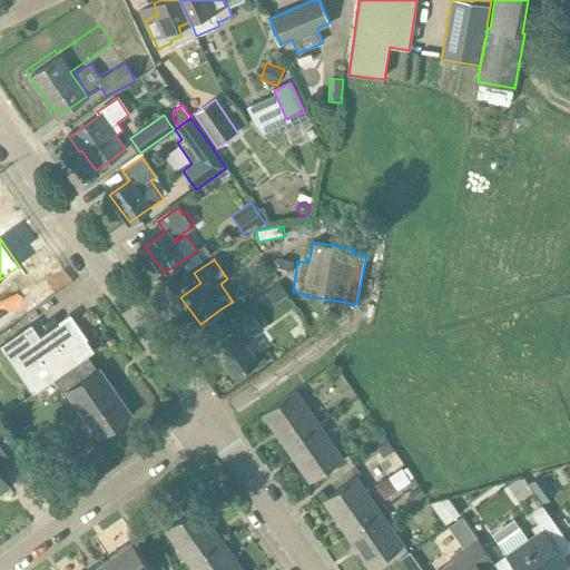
[(295,262),(281,259),(278,269),(293,272),(295,262)]
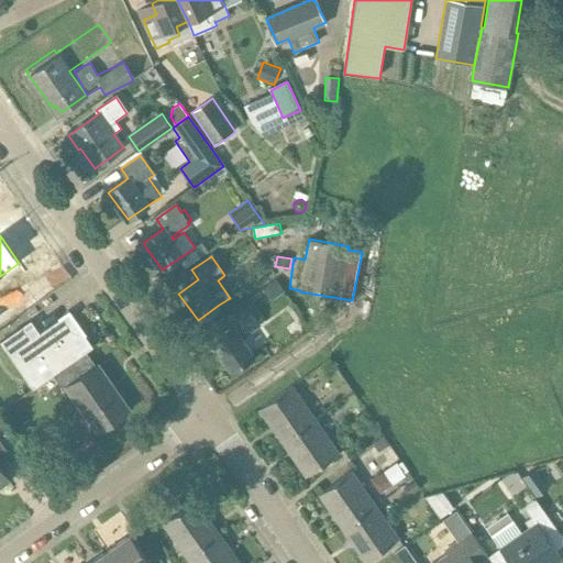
[(261,257),(253,263),(258,269),(266,264),(261,257)]
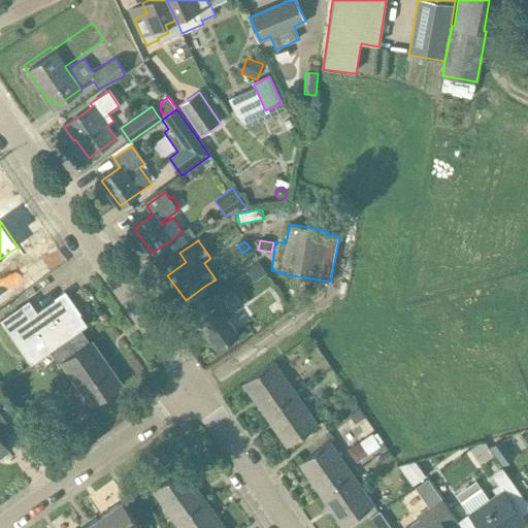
[(259,262),(246,271),(255,282),(267,273),(259,262)]
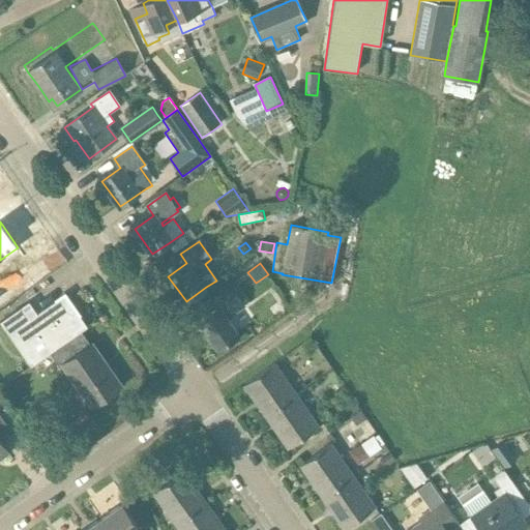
[(244,305),(232,288),(211,302),(218,312),(201,323),(218,349),(239,334),(227,318),(244,305)]
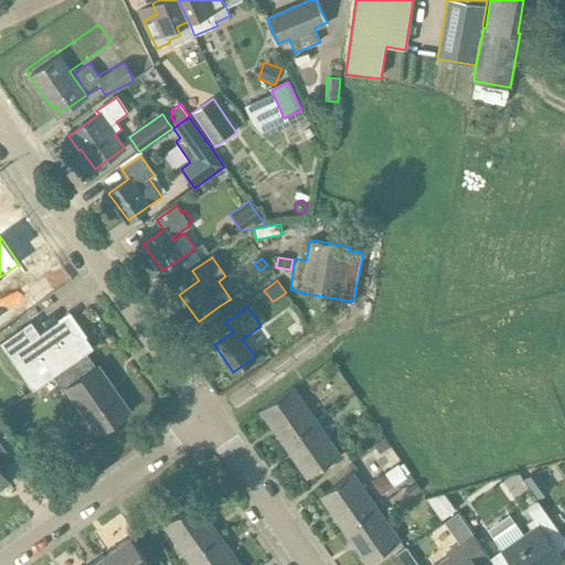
[(53,376),(87,353),(94,348),(70,313),(33,339),(24,327),(0,343),(33,391),(53,376)]
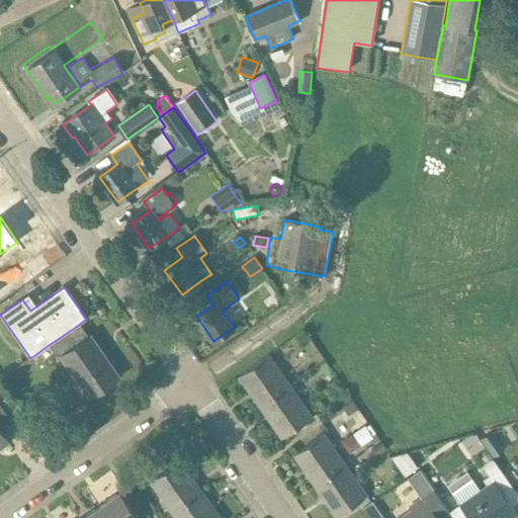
[(73,372),(101,352),(90,336),(89,337),(80,324),(49,345),(59,359),(63,356),(73,372)]
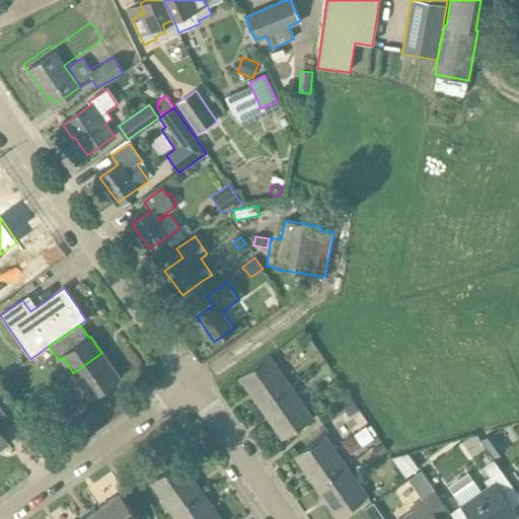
[(119,377),(101,353),(73,373),(90,397),(119,377)]
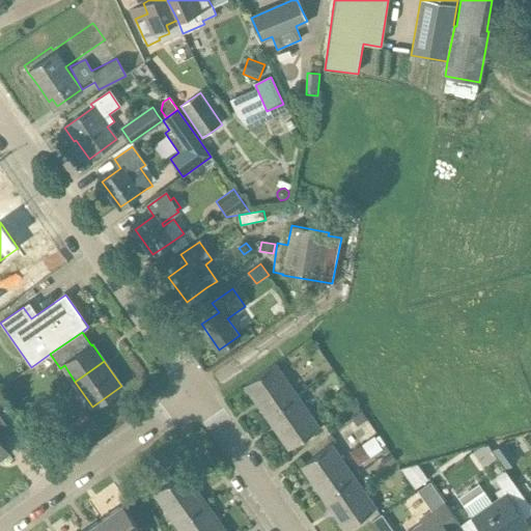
[(267,418),(298,396),(276,364),(245,386),(267,418)]
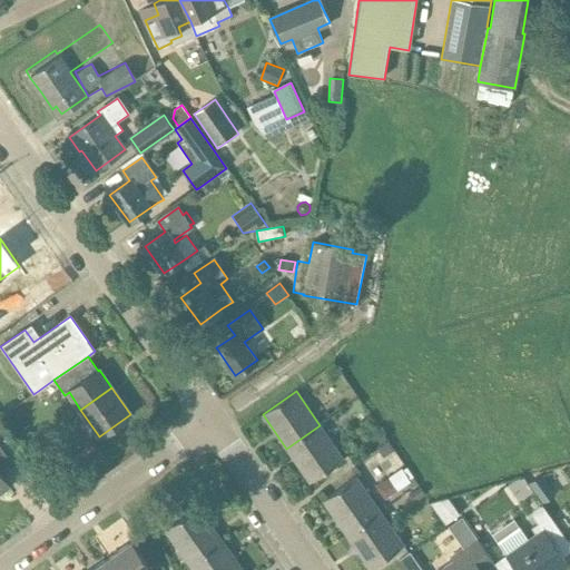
[(357,402),(349,408),(354,416),(364,411),(357,402)]
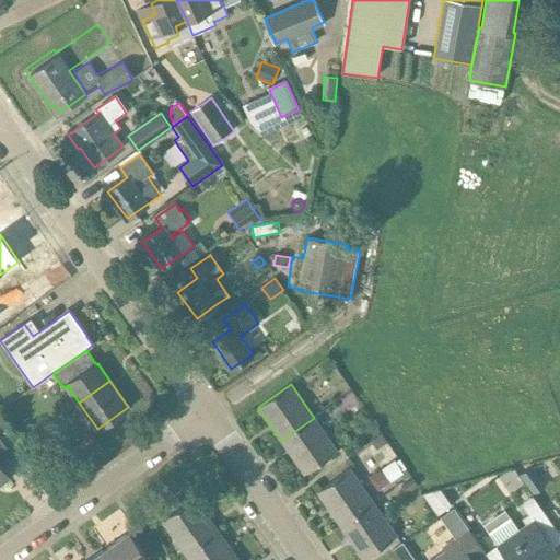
[(314,418),(281,441),(305,474),(338,451),(314,418)]
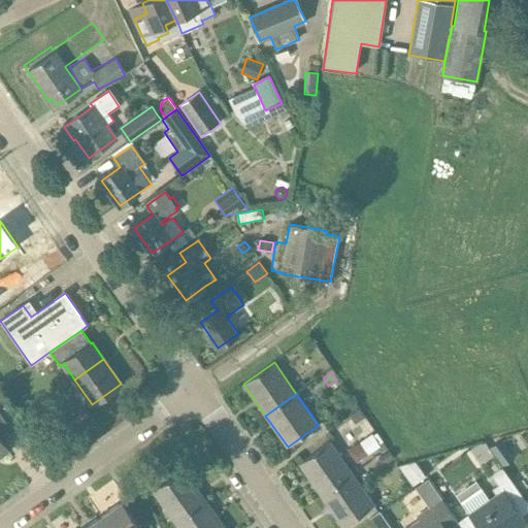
[(360,409),(350,416),(355,424),(365,418),(360,409)]
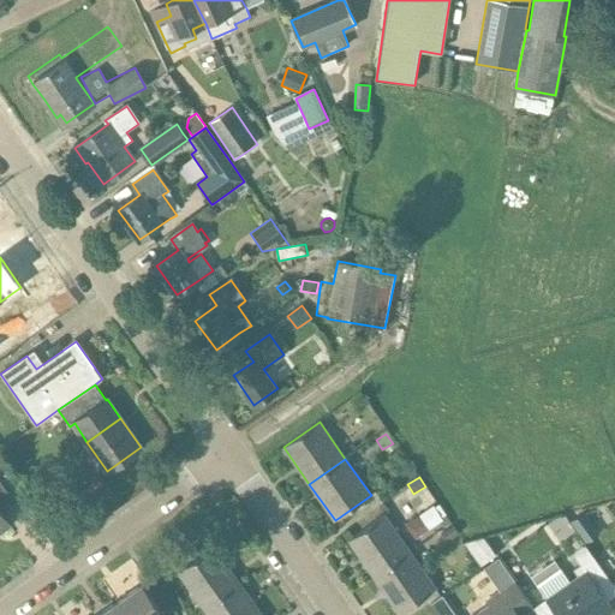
[(0,530),(9,524),(0,511),(0,509),(13,501),(0,482),(0,530)]
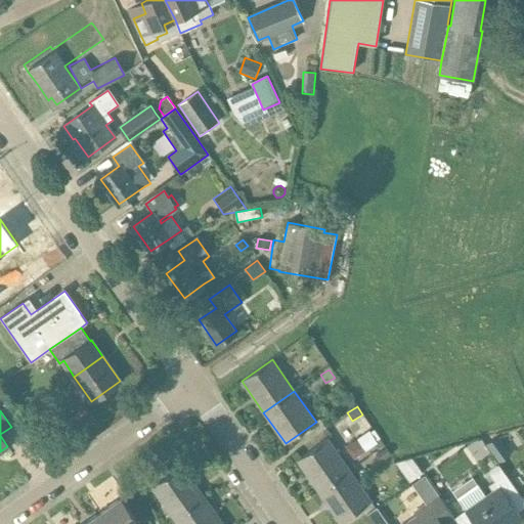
[(369,431),(357,439),(346,447),(354,459),(365,451),(379,443),(377,441),(381,438),(375,430),(370,433),(369,431)]
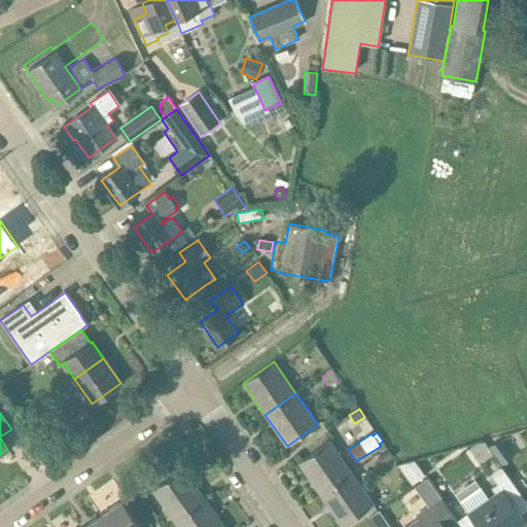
[(499,437),(489,446),(503,465),(514,458),(499,437)]
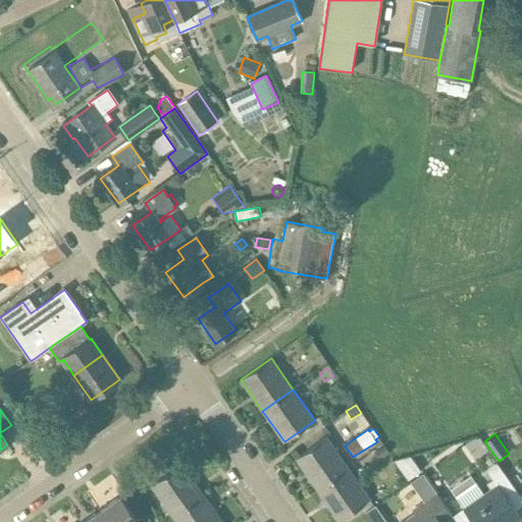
[(326,437),(312,447),(296,459),(317,489),(348,468),(326,437)]
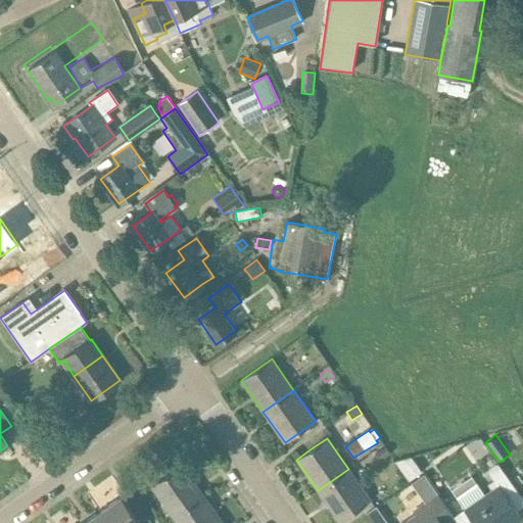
[(386,447),(375,455),(380,462),(390,455),(386,447)]
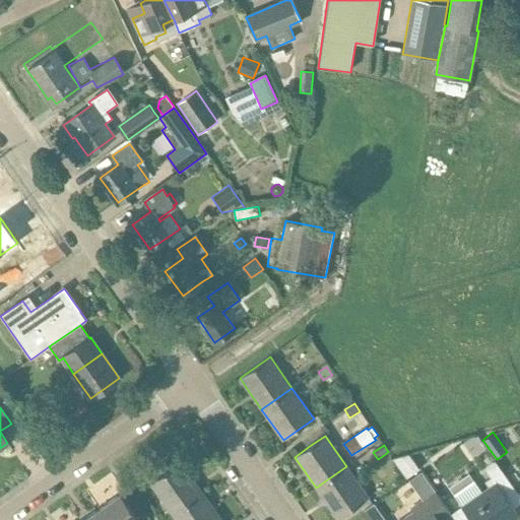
[(416,469),(408,457),(398,463),(407,476),(416,469)]
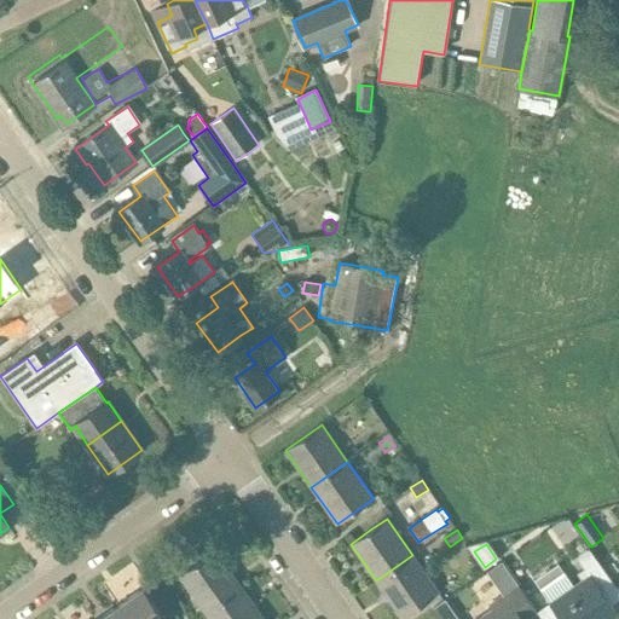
[(204,612),(241,586),(215,550),(179,576),(204,612)]
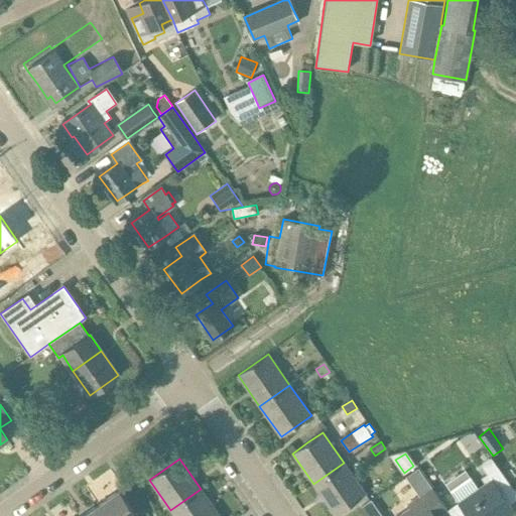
[(344,463),(313,484),(336,515),(366,494),(344,463)]
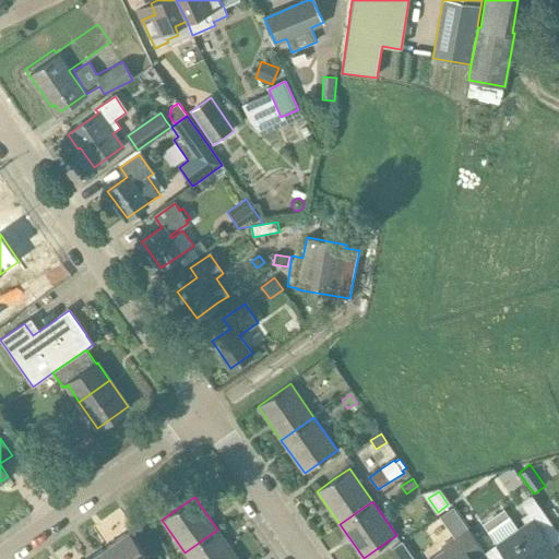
[(489,534),(497,545),(507,558),(544,558),(556,551),(549,543),(558,535),(558,533),(539,506),(527,513),(532,521),(520,530),(511,518),(489,534)]
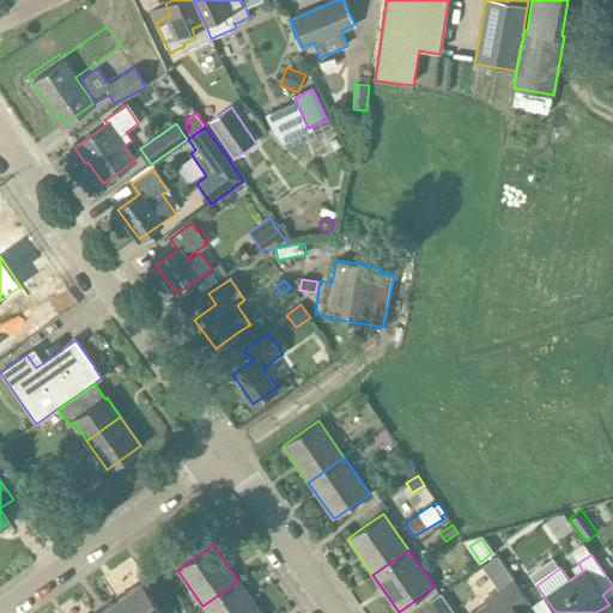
[(499,559),(489,563),(485,564),(497,581),(480,593),(487,604),(474,612),(520,612),(532,606),(514,580),(499,559)]
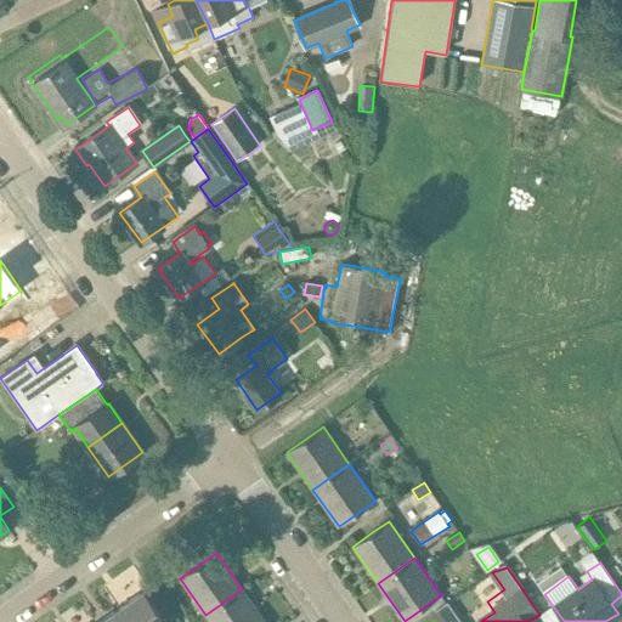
[(265,621),(242,589),(205,615),(210,621),(265,621)]
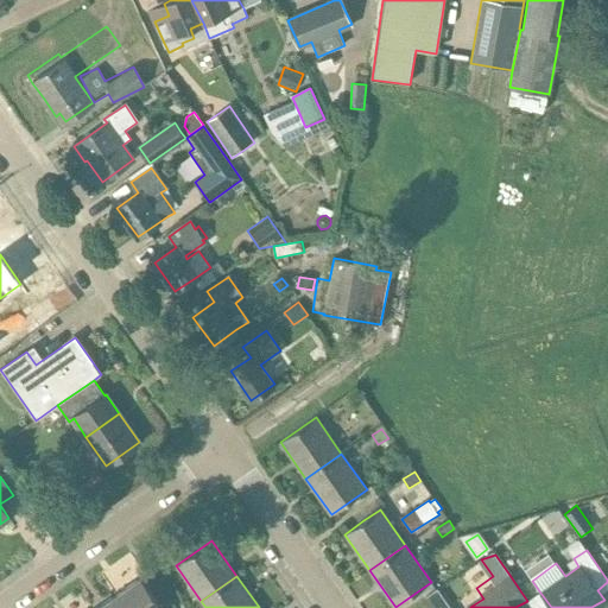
[(163,607),(141,577),(115,595),(125,607),(163,607)]
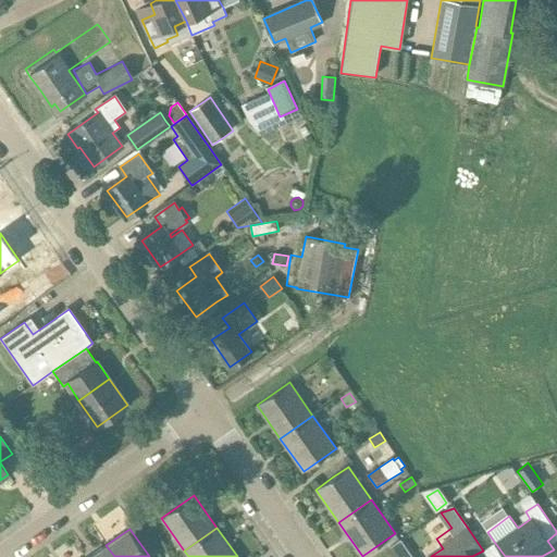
[(114,556),(106,545),(88,556),(114,556)]
